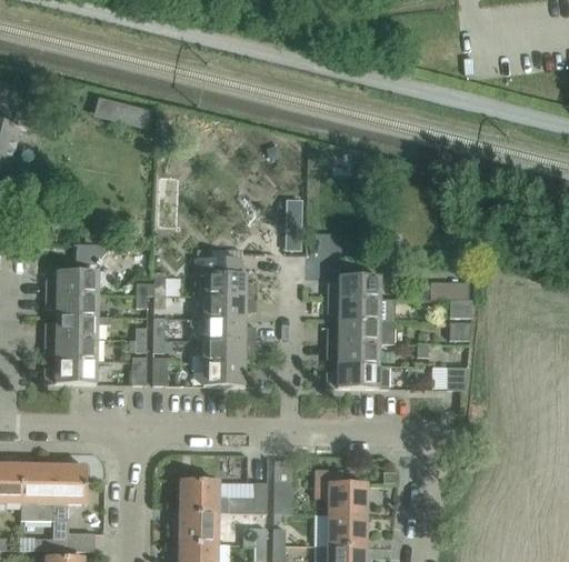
[(0,183),(3,186),(18,128),(27,130),(28,126),(0,118),(0,183)]
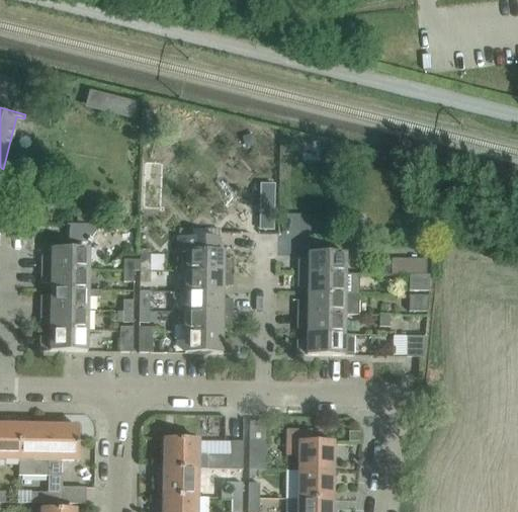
[(0,171),(0,188),(11,191),(15,176),(0,171)]
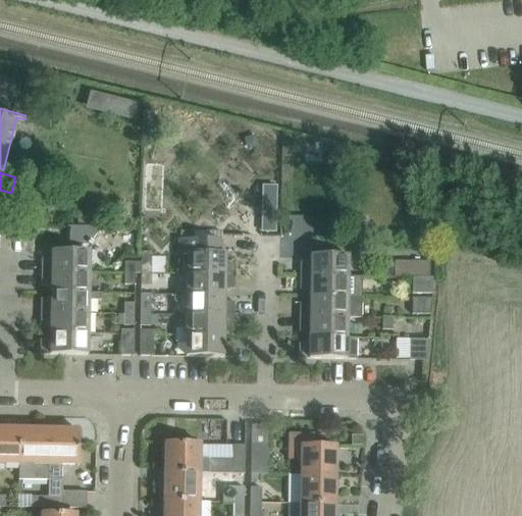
[(260,207),(260,227),(275,228),(275,208),(260,207)]
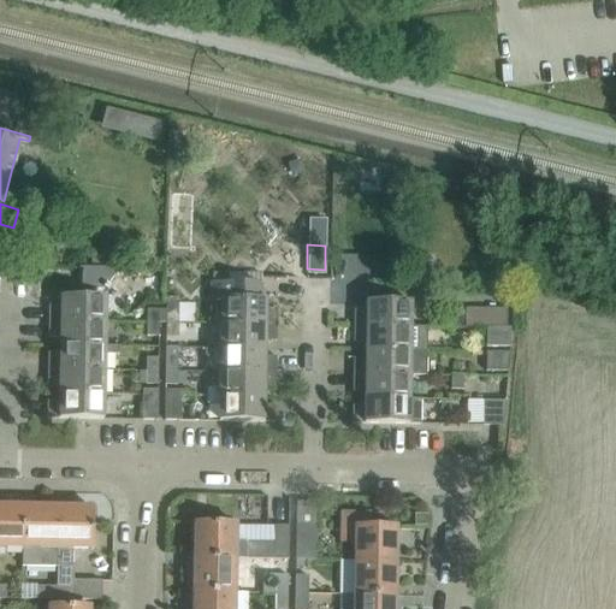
[(105,291),(92,291),(92,284),(105,284),(106,285),(110,282),(107,279),(114,270),(106,264),(132,265),(132,264),(102,262),(78,261),(78,264),(82,264),(81,290),(60,290),(60,299),(48,299),(48,315),(105,317),(105,291)]
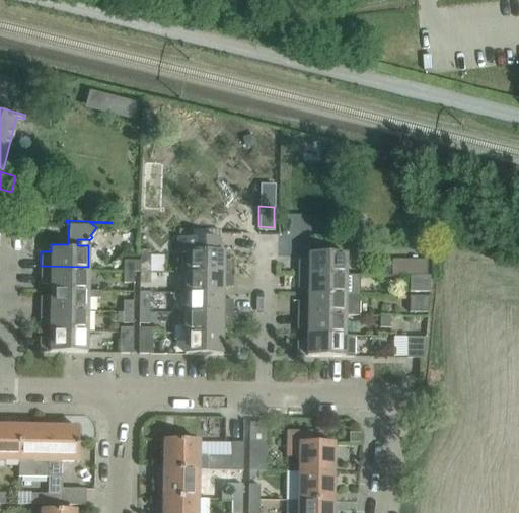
[(186,247),(186,268),(233,269),(233,254),(223,254),(223,247),(220,247),(220,234),(177,233),(177,247),(186,247)]
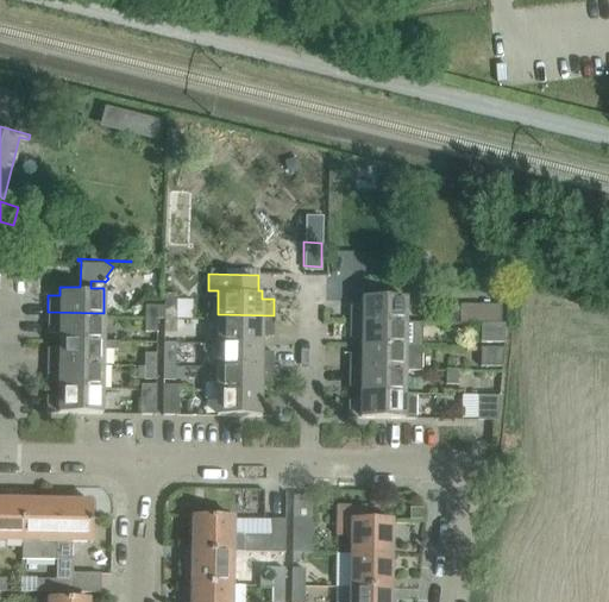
[(350,300),(350,317),(406,318),(406,293),(362,292),(362,301),(350,300)]
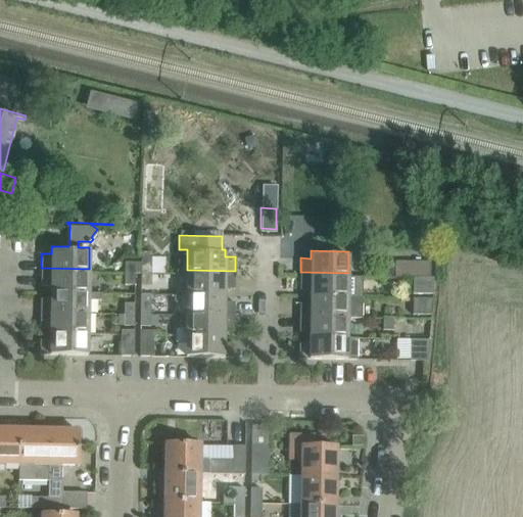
[(142,252),(141,269),(151,269),(151,252),(142,252)]
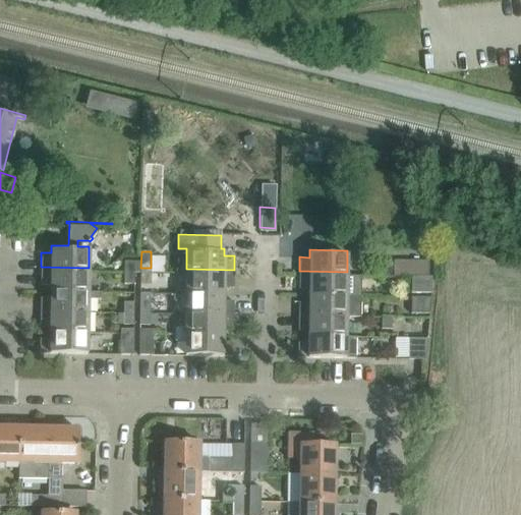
[(411,254),(411,272),(428,272),(428,254),(411,254)]
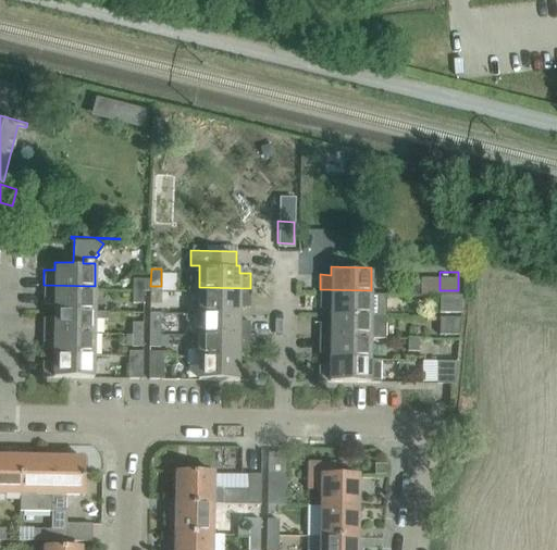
[(133,274),(132,286),(144,286),(144,275),(133,274)]
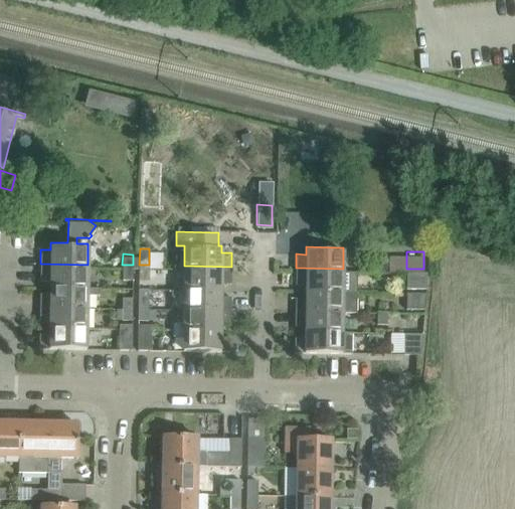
[(388,270),(388,258),(378,258),(378,270),(388,270)]
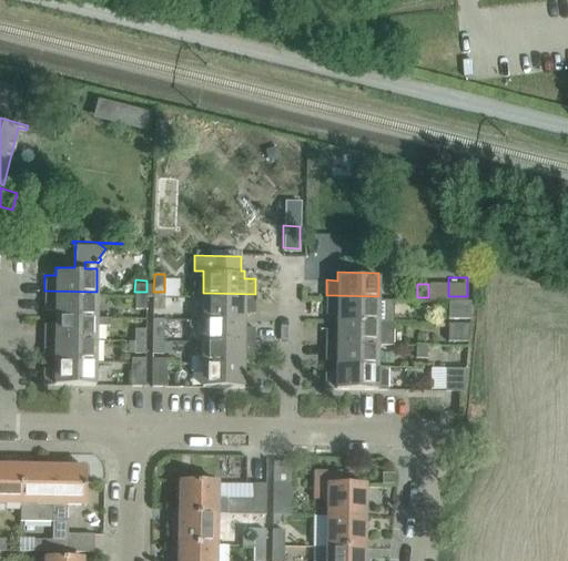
[(97,314),(97,313),(97,292),(44,291),(43,306),(54,306),(54,313),(97,314)]
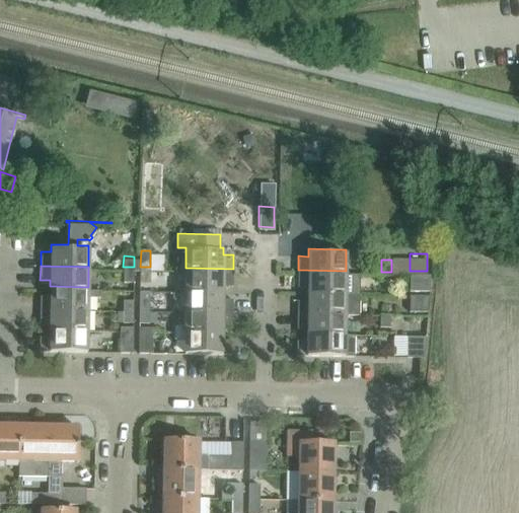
[(134,278),(134,267),(123,267),(123,278),(134,278)]
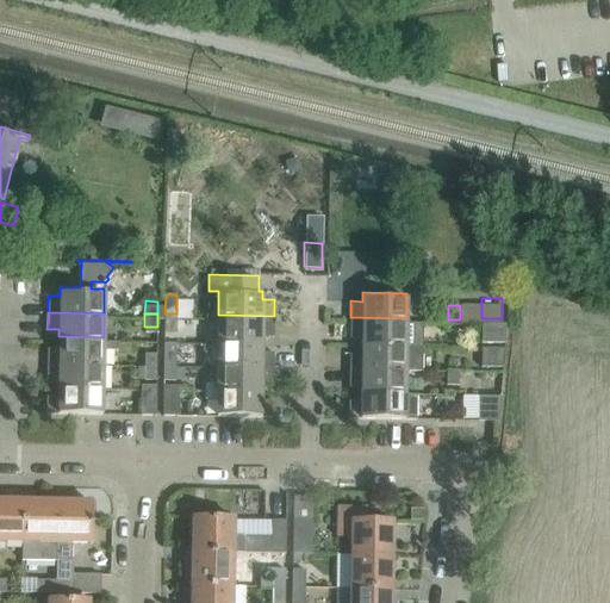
[(176,327),(176,314),(165,314),(165,327),(176,327)]
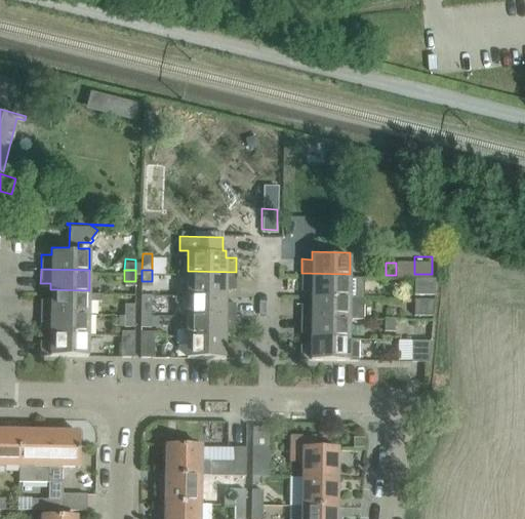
[(236,285),(236,272),(188,271),(188,284),(177,284),(177,291),(226,292),(226,285),(236,285)]
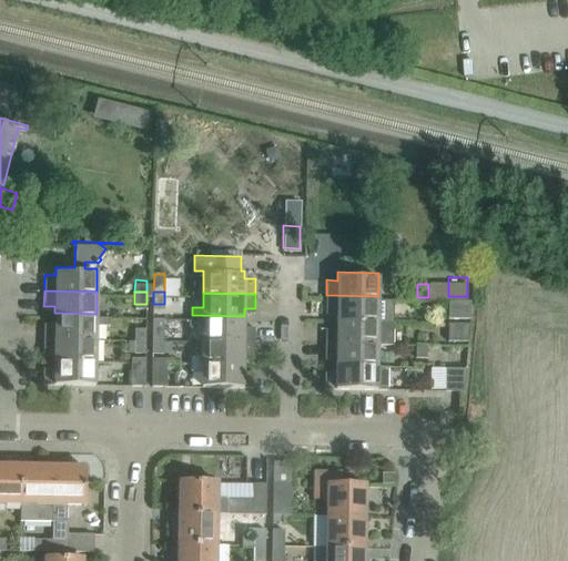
[(378,296),(326,295),(326,309),(337,310),(336,318),(377,319),(393,319),(393,297),(378,296)]
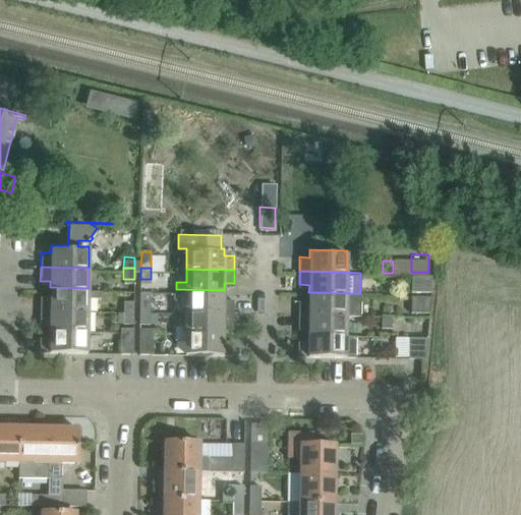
[(411,272),(411,288),(430,288),(430,272),(428,272),(411,272)]
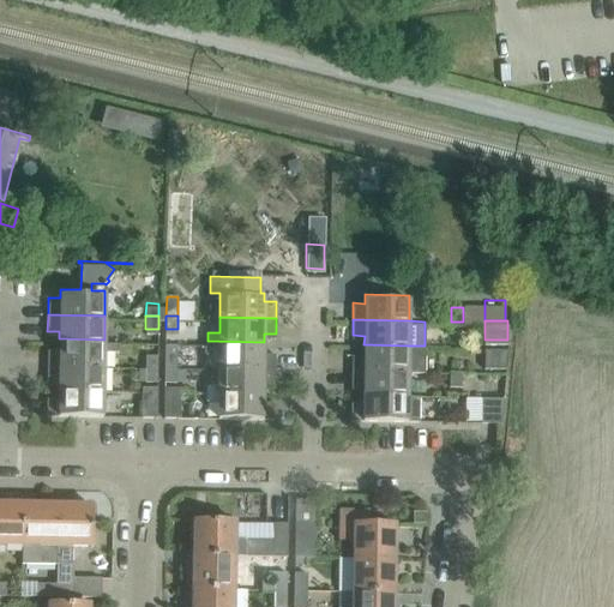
[(119,340),(104,338),(104,340),(59,338),(59,347),(47,347),(47,362),(103,364),(103,347),(119,348),(119,340)]
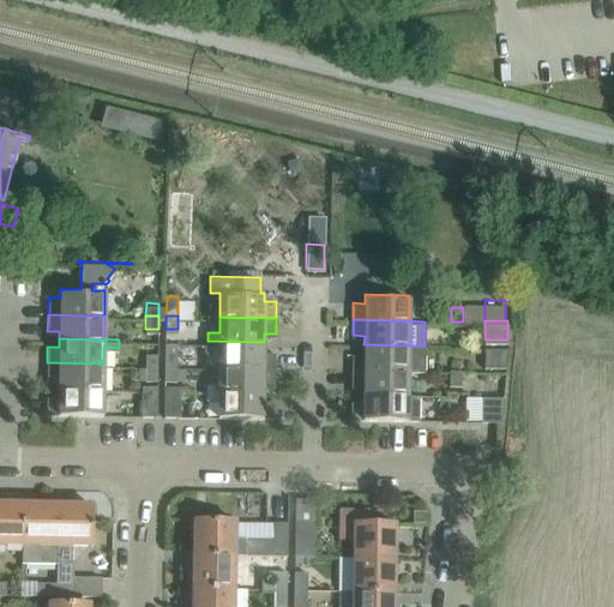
[(166,340),(166,365),(176,365),(176,340),(166,340)]
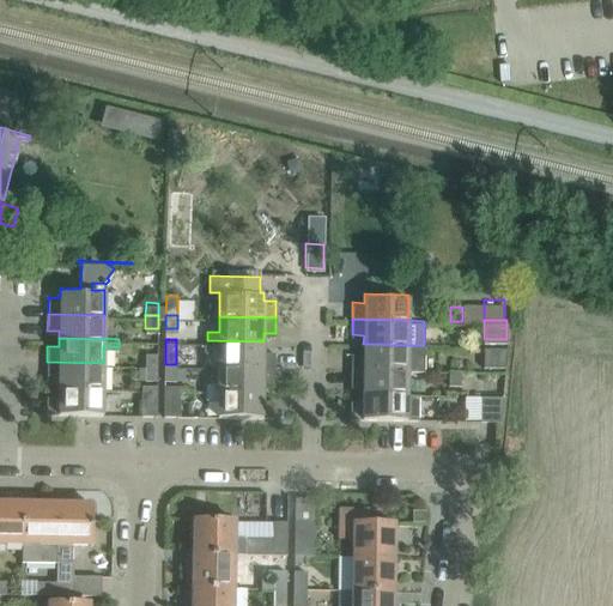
[(262,349),(263,341),(207,340),(205,340),(205,347),(210,357),(213,361),(218,362),(218,364),(274,365),(274,349),(262,349)]
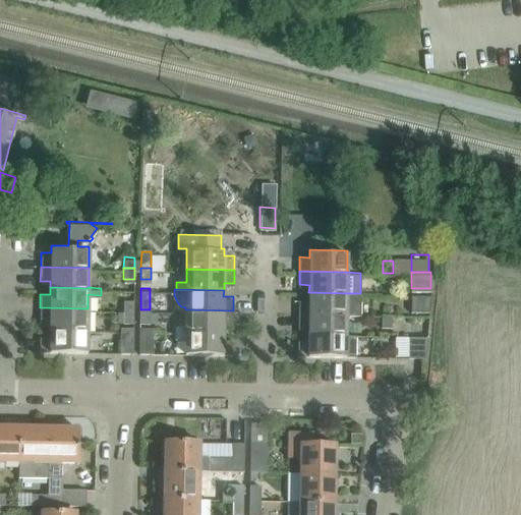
[(360,293),(346,293),(308,292),(308,298),(298,297),(298,311),(346,312),(360,312),(360,293)]
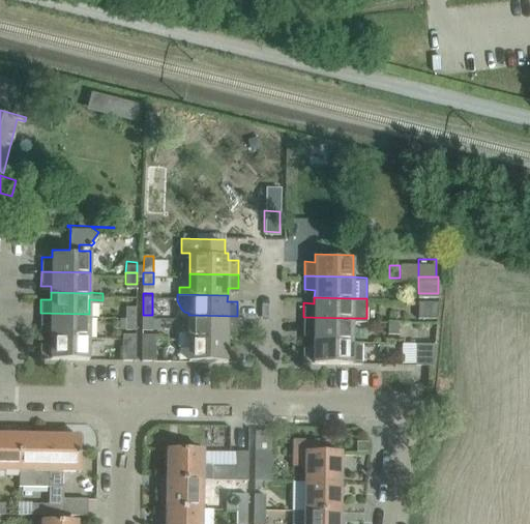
[(438,314),(439,297),(418,297),(418,314),(438,314)]
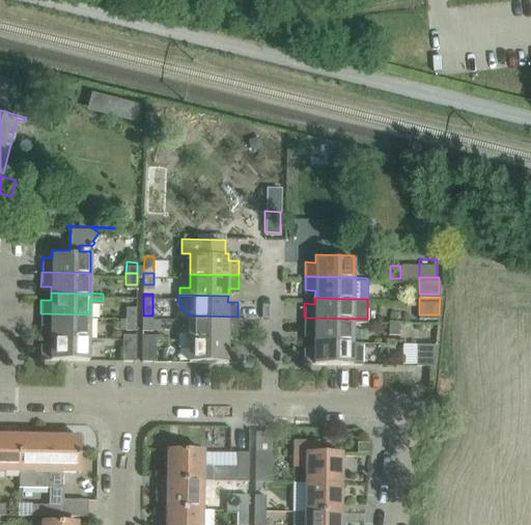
[(126,303),(126,314),(136,314),(136,303),(126,303)]
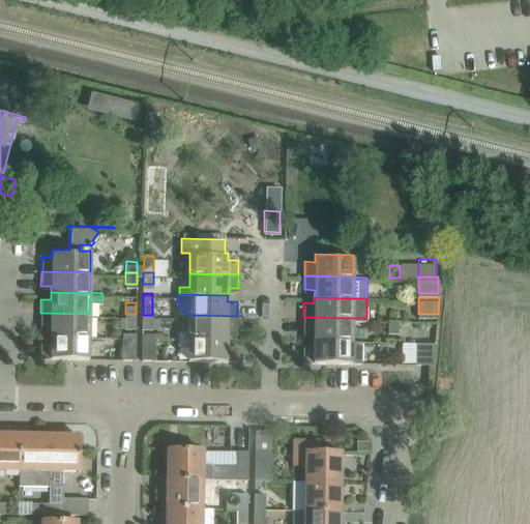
[(89,335),(89,314),(40,313),(40,327),(51,327),(51,333),(89,335)]
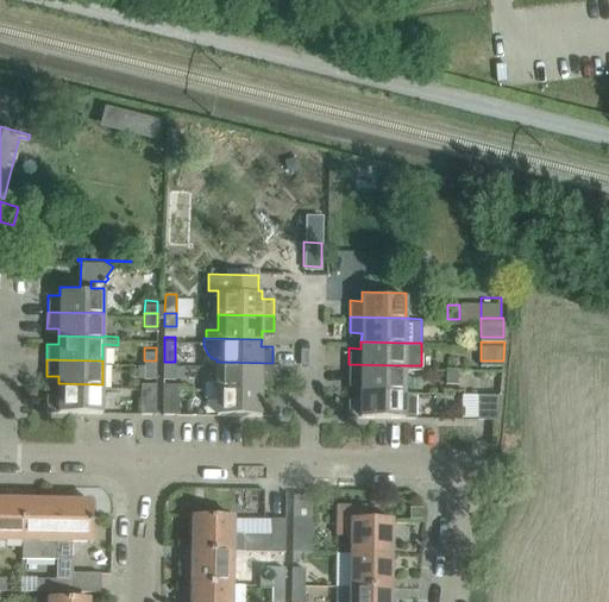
[(156,375),(156,361),(144,361),(144,375),(156,375)]
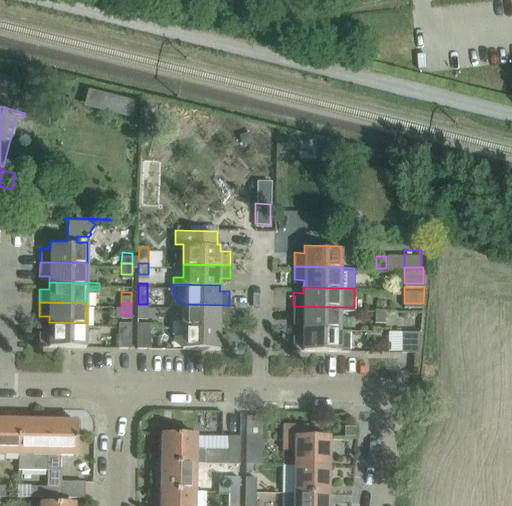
[(147,315),(147,304),(138,304),(138,315),(147,315)]
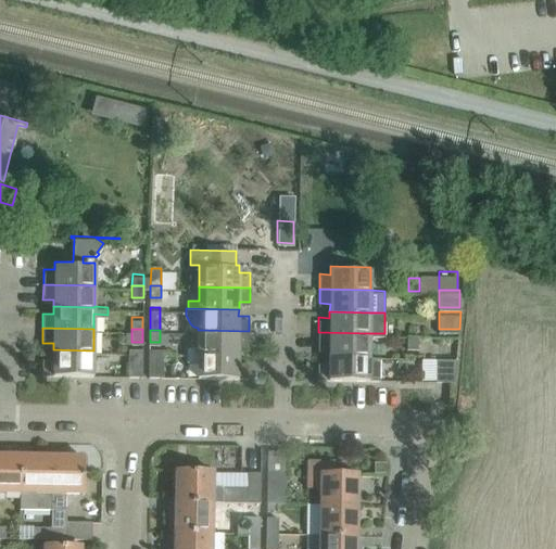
[(249,345),(249,331),(198,330),(198,344),(187,344),(187,352),(238,353),(238,345),(249,345)]
